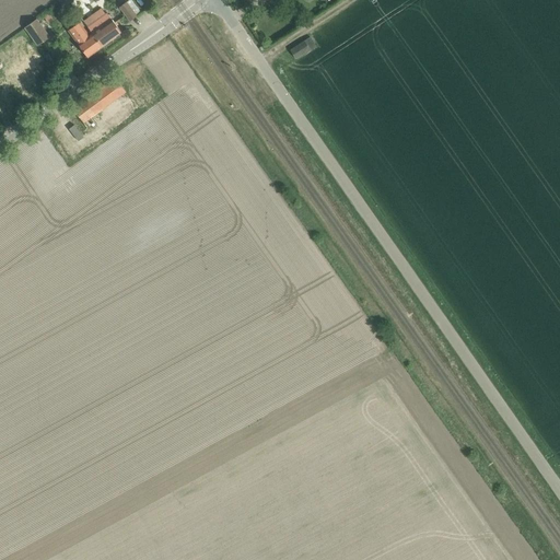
[(120,6),(130,21),(137,16),(127,1),(120,6)]
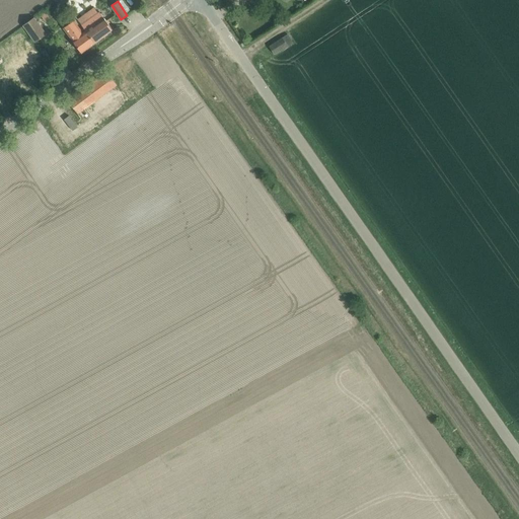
[(99,11),(81,24),(86,30),(95,43),(112,31),(112,28),(99,11)]
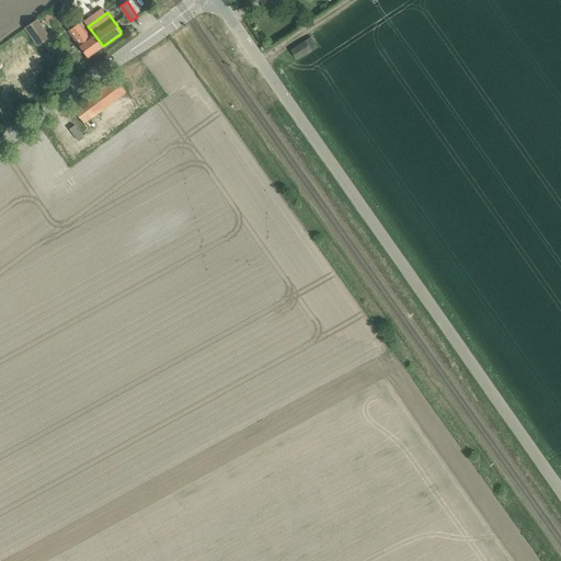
[(26,26),(39,44),(52,36),(38,18),(26,26)]
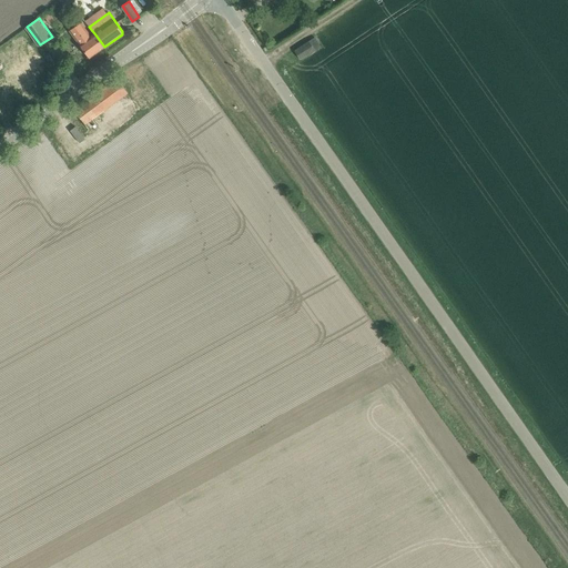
[(90,58),(104,47),(94,33),(91,36),(81,22),(70,30),(80,44),(83,49),(90,58)]
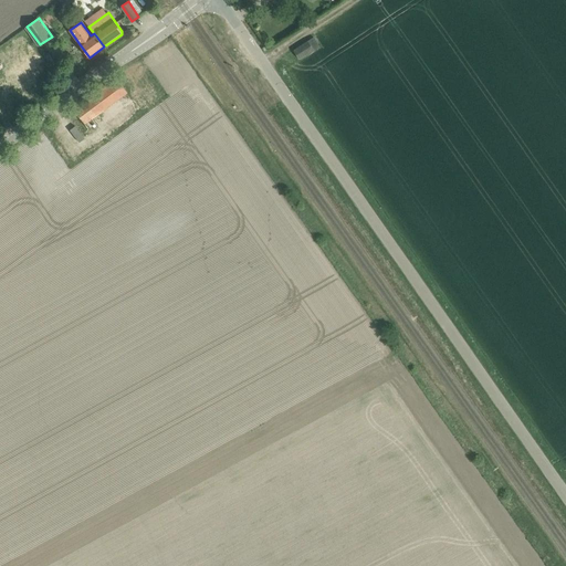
[(294,50),(300,60),(314,50),(308,41),(294,50)]
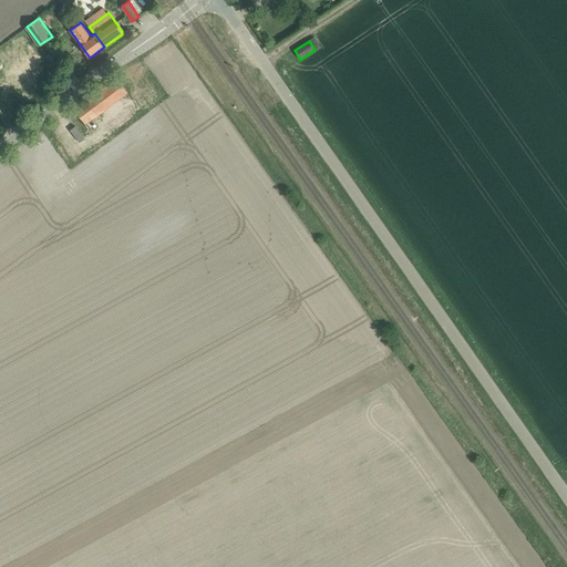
[(45,57),(53,68),(58,64),(49,53),(45,57)]
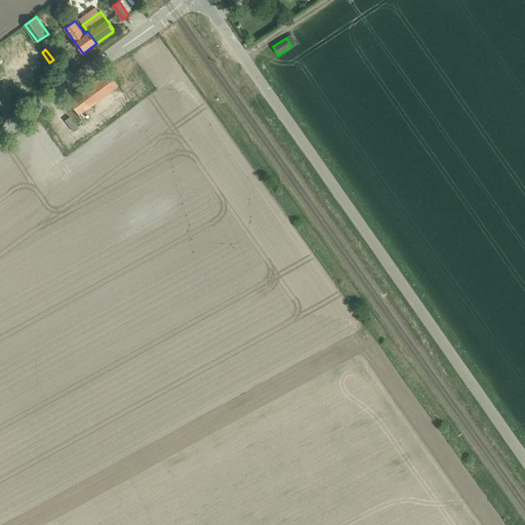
[(69,102),(75,110),(79,115),(118,85),(109,72),(69,102)]
